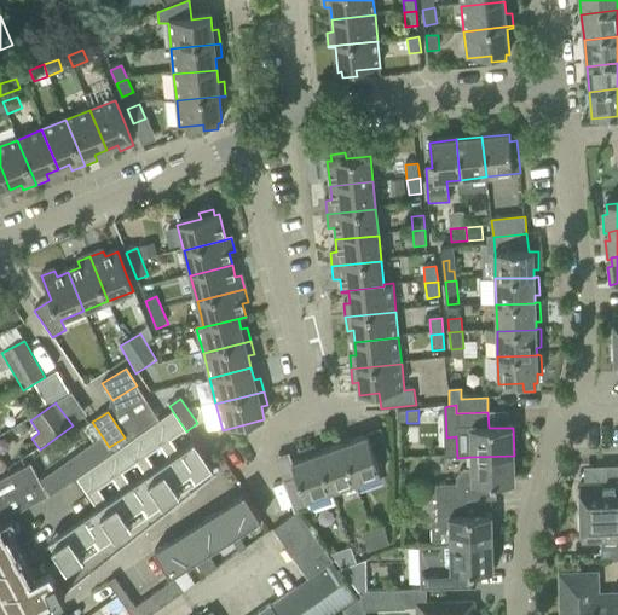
[(217,474),(186,431),(173,412),(150,429),(192,493),(217,474)]
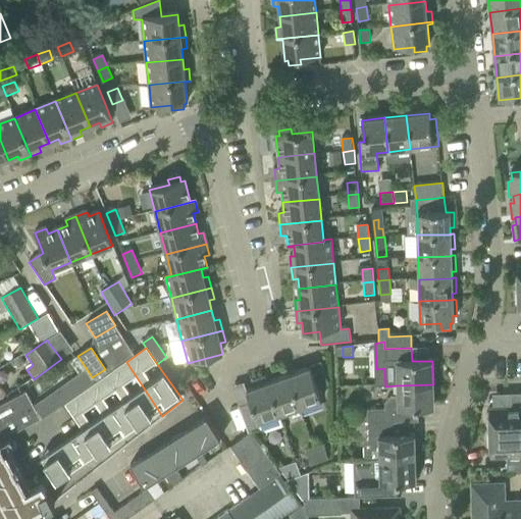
[(162,416),(126,362),(106,375),(144,431),(162,416)]
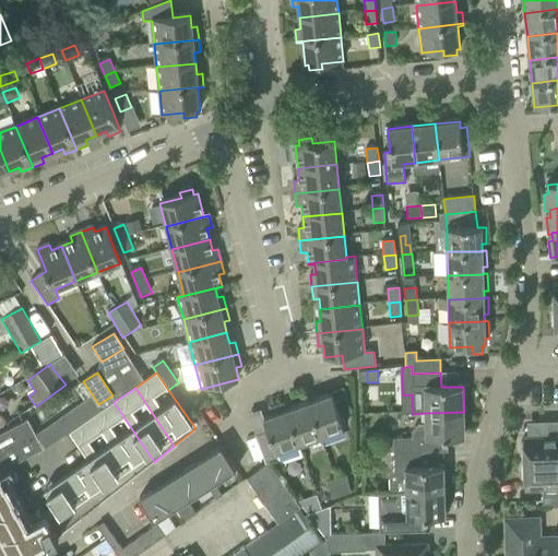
[(344,429),(339,415),(332,394),(309,403),(321,438),(344,429)]
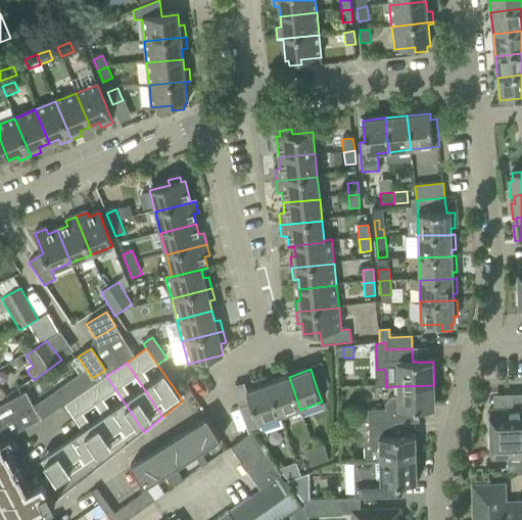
[(87,370),(78,376),(87,390),(95,384),(92,378),(87,370)]
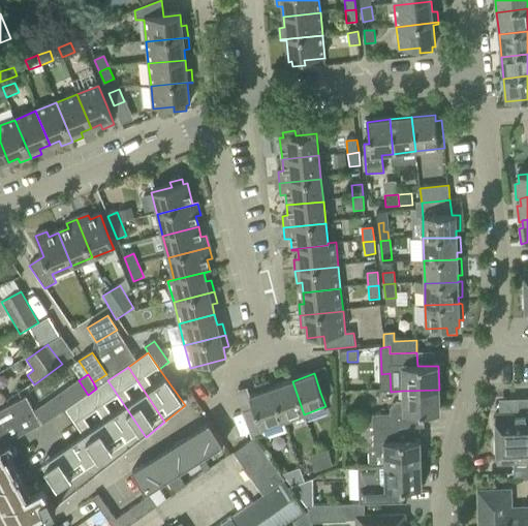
[(146,437),(107,380),(96,389),(88,395),(87,395),(126,453),(146,437)]
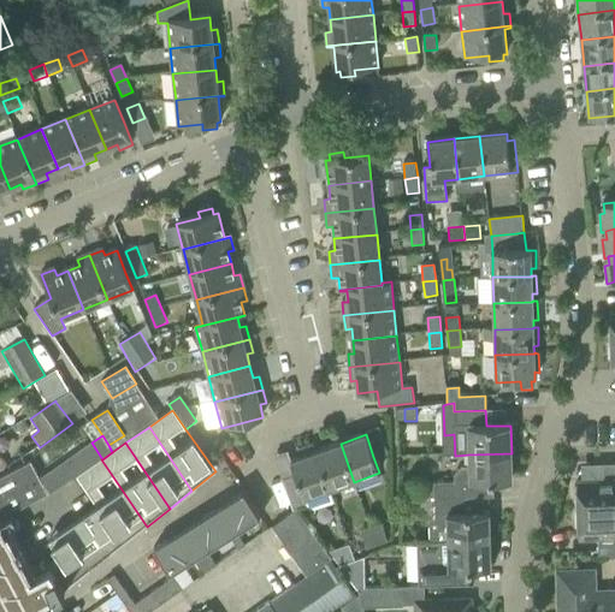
[(354,482),(341,444),(315,452),(330,491),(354,482)]
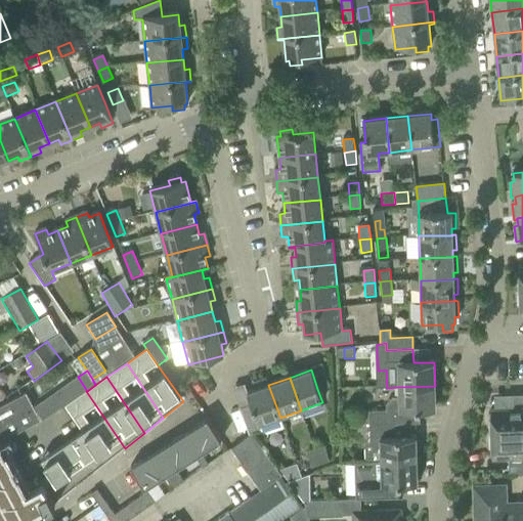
[(280,418),(268,385),(267,379),(253,384),(255,390),(247,392),(251,404),(240,408),(249,435),(253,434),(261,431),(267,435),(284,430),(280,418)]
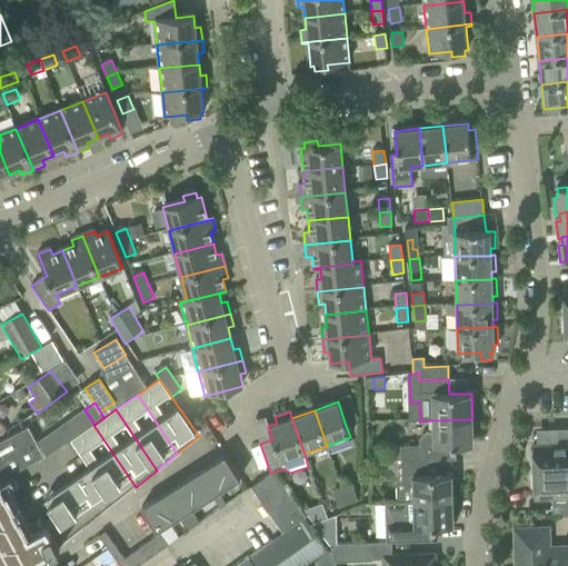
[(472,446),(472,419),(432,420),(432,433),(427,433),(420,440),(420,447),(400,448),(400,463),(429,462),(449,460),(448,446),(472,446)]
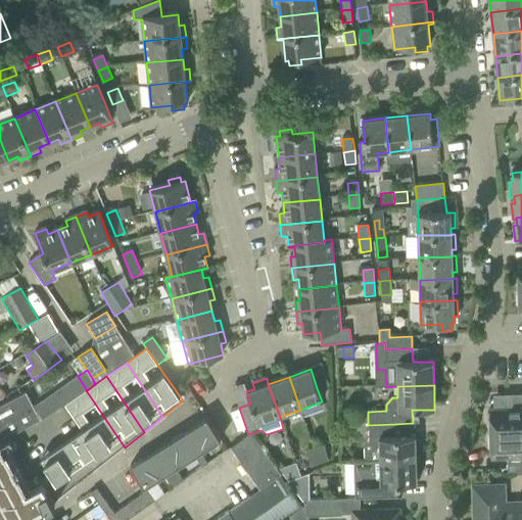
[(125,447),(86,390),(65,405),(64,406),(82,430),(104,463),(125,447)]
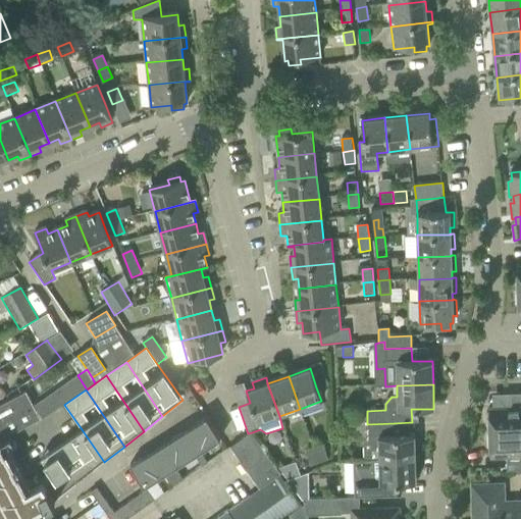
[(1,440),(41,420),(64,404),(64,405),(65,404),(56,391),(33,406),(25,393),(0,406),(0,442),(1,442),(1,440)]
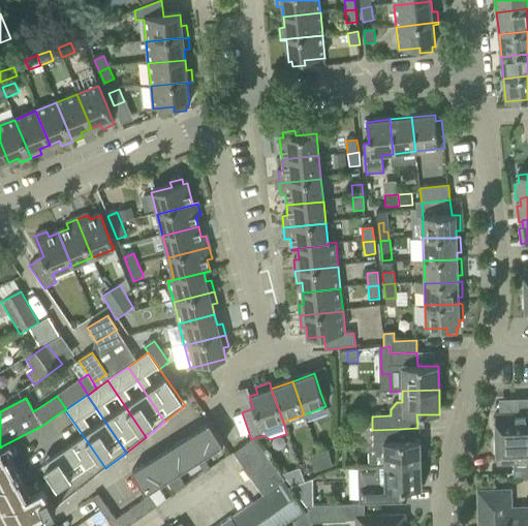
[(494,426),(494,440),(527,438),(527,399),(517,400),(518,414),(496,415),(496,426),(494,426)]
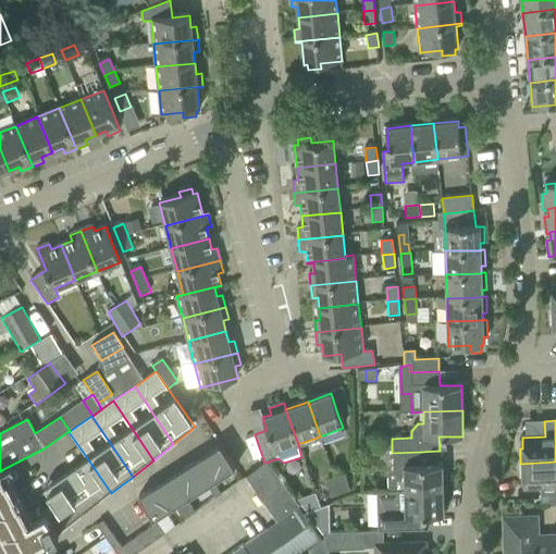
[(234,470),(235,469),(220,445),(219,446),(220,446),(194,463),(208,485),(215,499),(222,494),(213,482),(234,469),(234,470)]
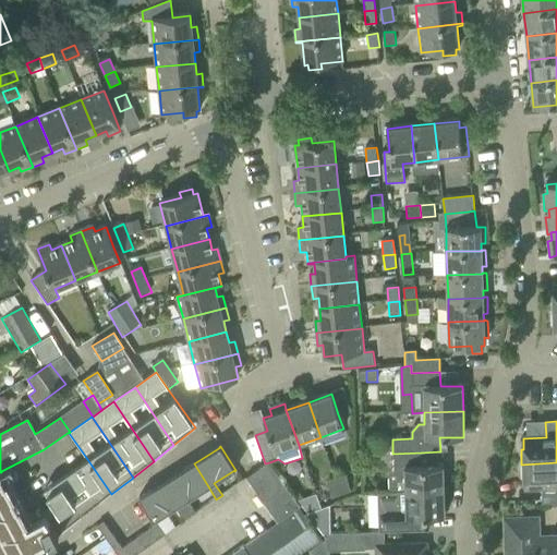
[(421,467),(421,453),(392,454),(394,472),(389,472),(389,493),(444,492),(443,466),(421,467)]
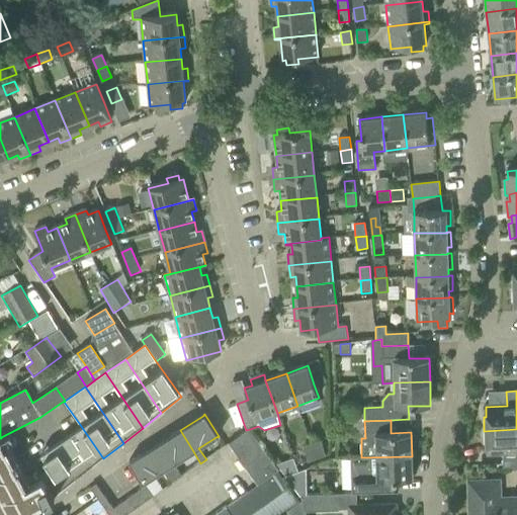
[(55,497),(103,458),(81,426),(41,453),(52,468),(25,483),(25,485),(37,507),(55,498),(55,497)]
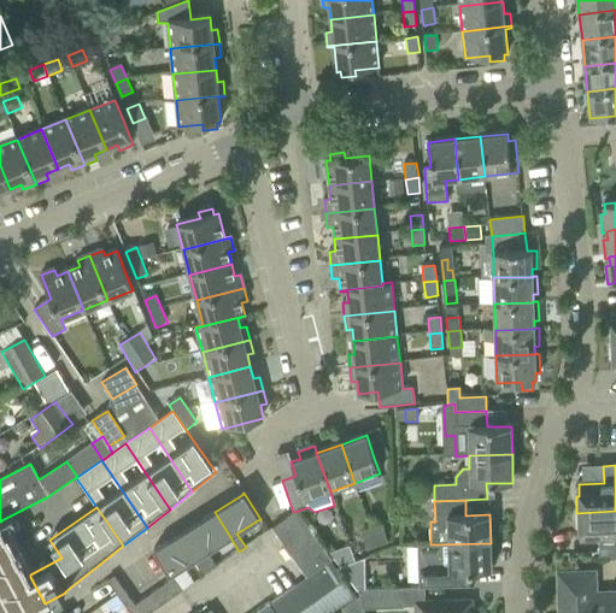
[(332,560),(298,511),(273,529),(308,578),(332,560)]
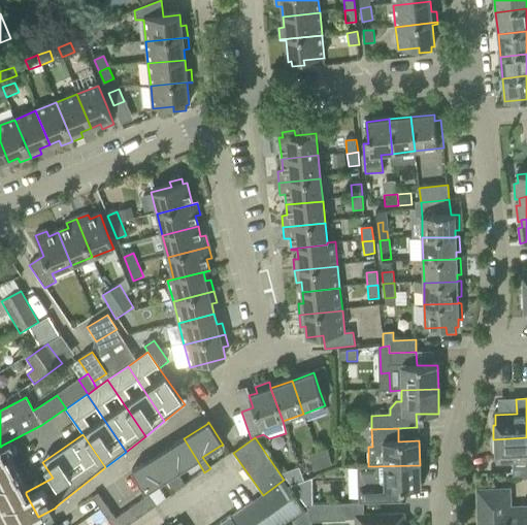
[(526,437),(493,439),(494,454),(496,454),(496,464),(518,463),(518,478),(526,477),(526,437)]
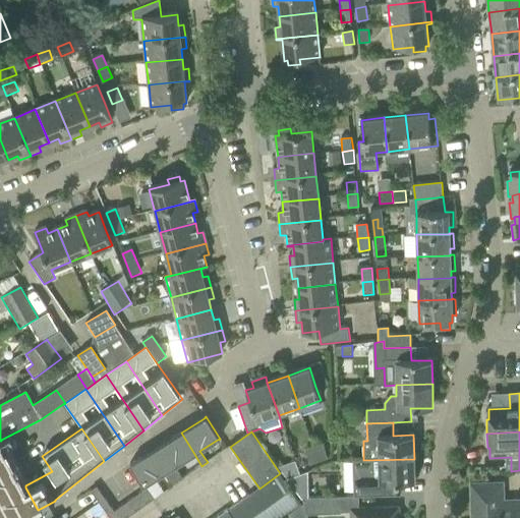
[(175,466),(194,454),(181,433),(156,449),(177,483),(183,479),(175,466)]
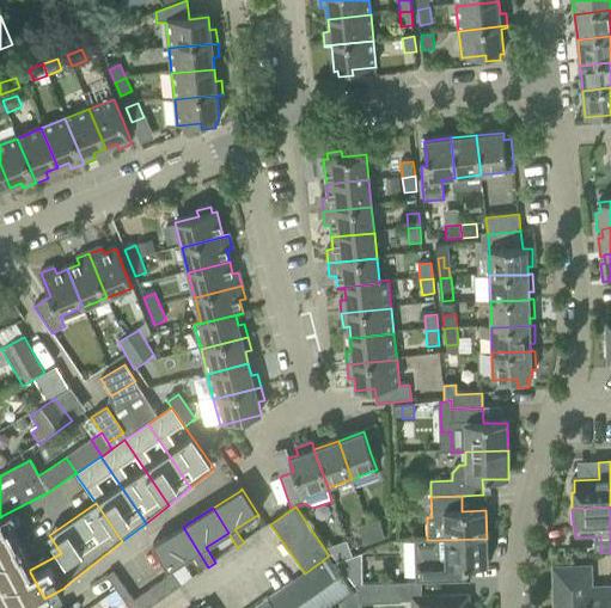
[(0,553),(17,545),(7,529),(6,530),(0,520),(2,519),(1,517),(0,517),(0,553)]
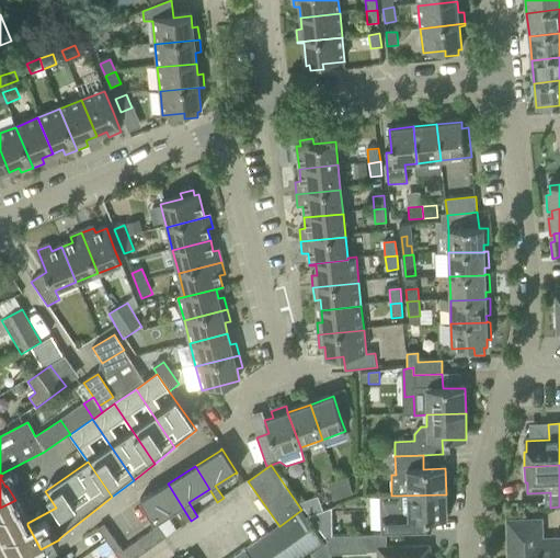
[(347,479),(338,482),(343,498),(354,494),(347,479)]
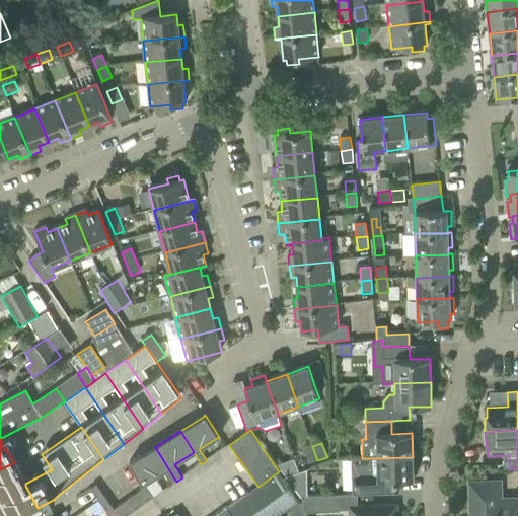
[(317,460),(312,446),(304,449),(309,463),(317,460)]
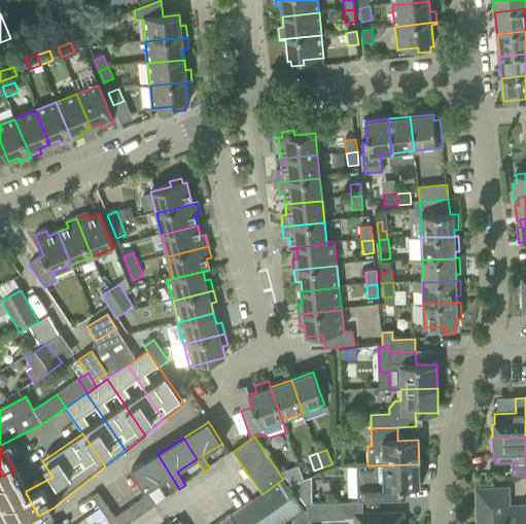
[(179,489),(158,454),(132,470),(145,492),(166,479),(174,493),(179,489)]
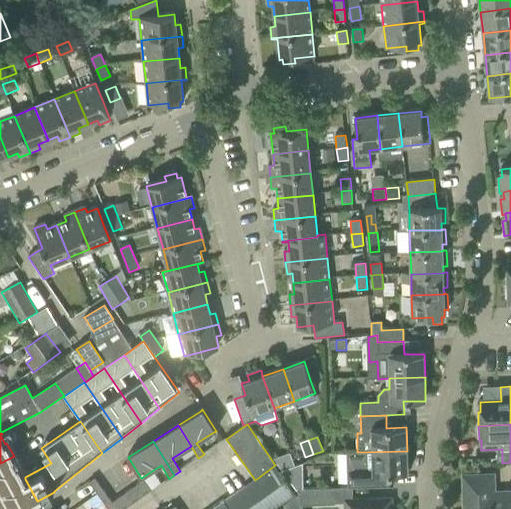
[(407,451),(357,452),(348,452),(348,475),(333,476),(333,490),(388,488),(388,475),(408,474),(407,451)]
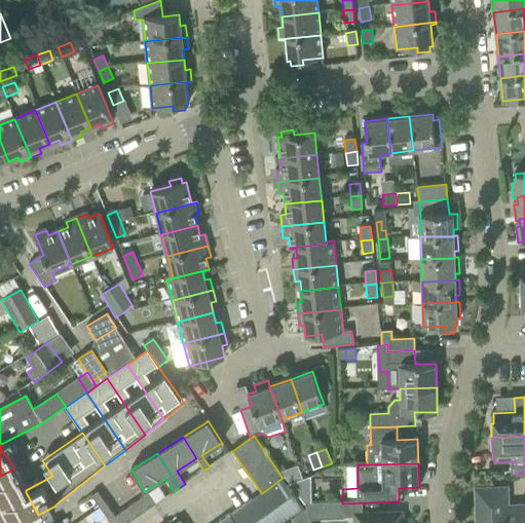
[(0,506),(26,492),(26,490),(19,478),(17,479),(12,471),(14,470),(14,469),(0,476),(0,506)]
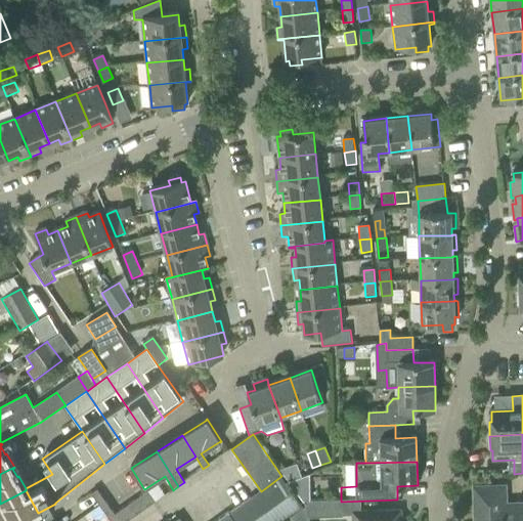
[(286,520),(303,508),(281,476),(261,491),(229,515),(233,520),(286,520)]
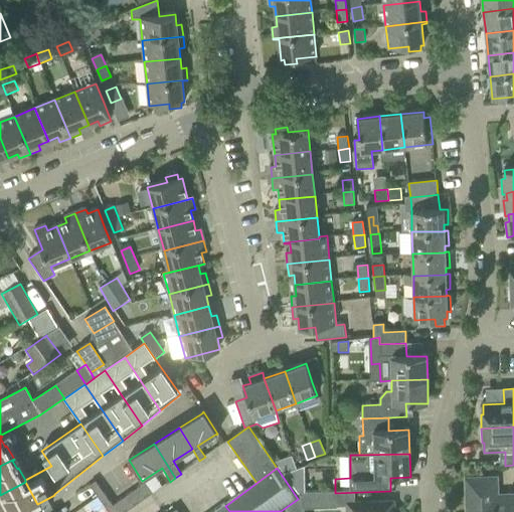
[(513,494),(497,495),(497,479),(466,480),(467,511),(513,511),(513,494)]
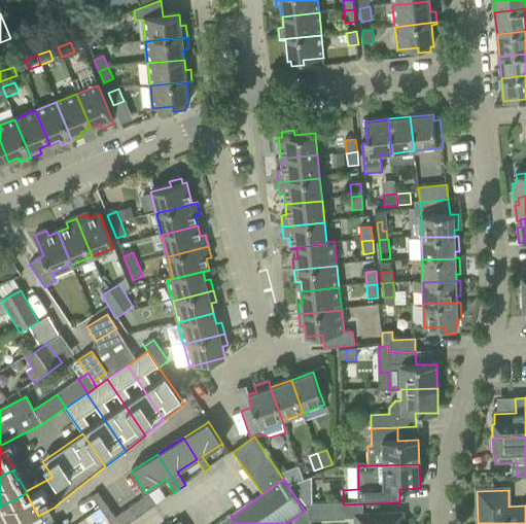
[(38,516),(26,493),(0,507),(0,523),(27,523),(36,517),(38,516)]
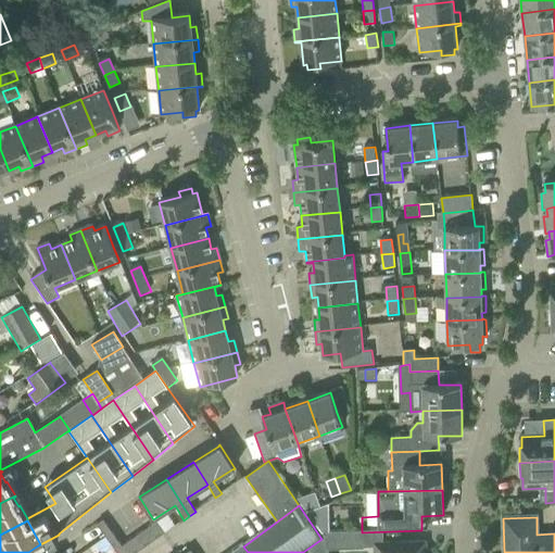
[(137,552),(165,533),(156,522),(122,547),(103,520),(97,525),(116,552),(137,552)]
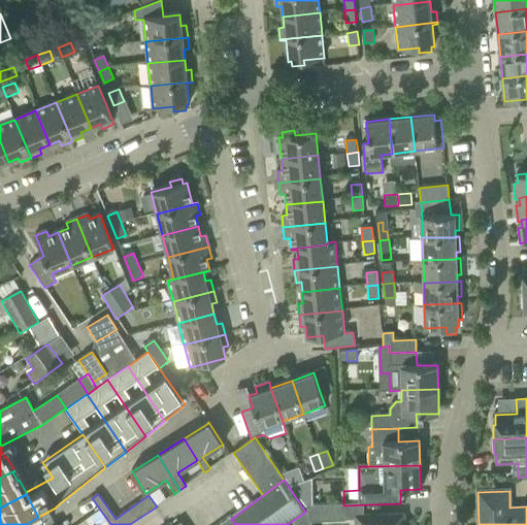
[(344,522),(343,505),(307,506),(310,523),(344,522)]
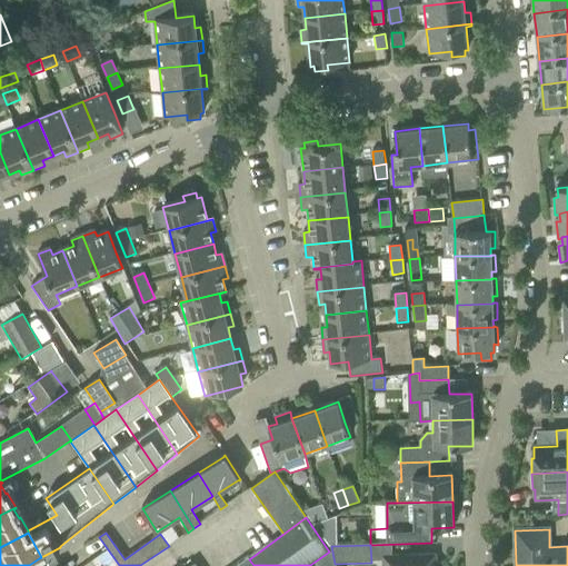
[(435,565),(435,556),(412,556),(384,557),(384,565),(435,565)]
